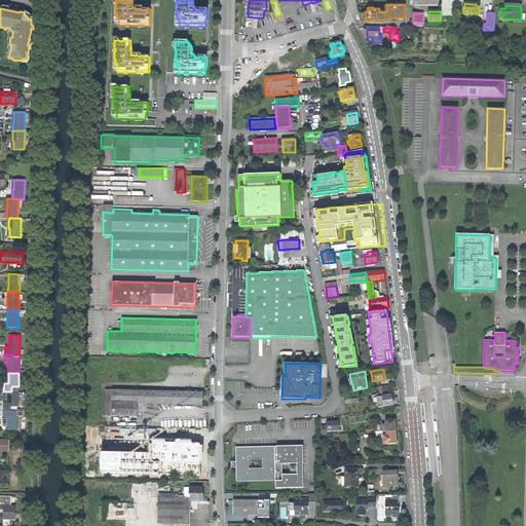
[(105,416),(138,416),(138,403),(201,405),(201,399),(201,391),(106,389),(105,416)]
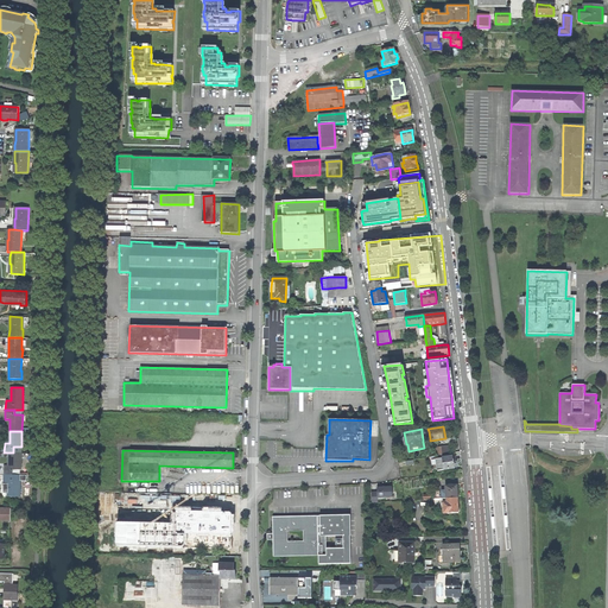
[(4,464),(2,474),(12,474),(13,469),(20,469),(21,453),(13,453),(10,453),(8,460),(8,466),(4,464)]
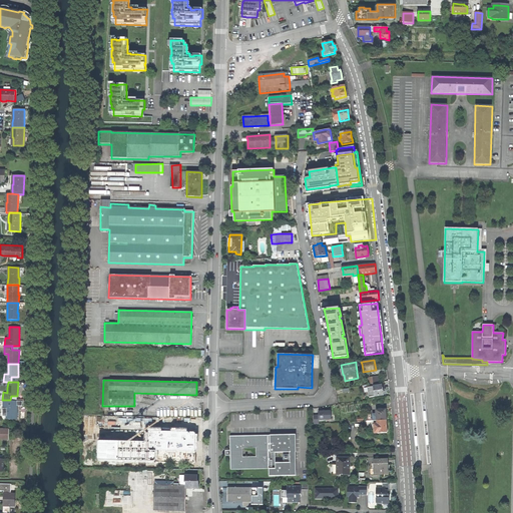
[(381,385),(367,387),(369,397),(383,395),(382,390),(381,385)]
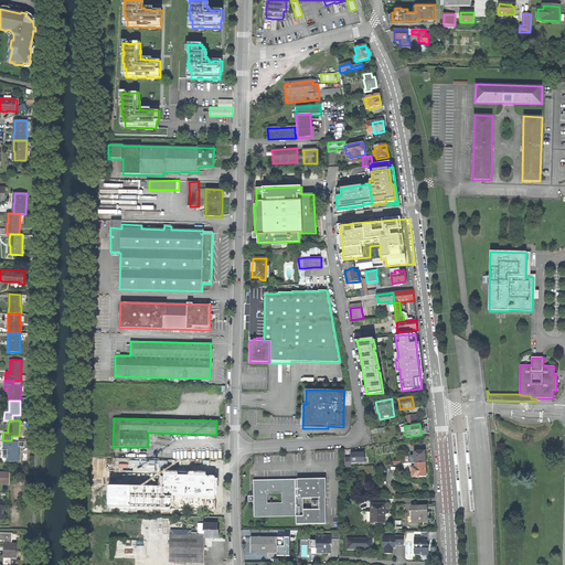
[(7,455),(7,461),(18,461),(19,441),(11,440),(2,440),(2,449),(8,449),(7,455)]
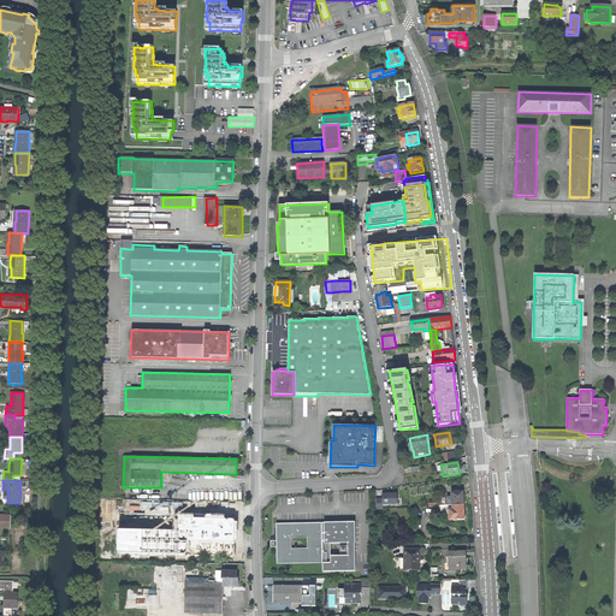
[(451,497),(452,505),(463,504),(463,498),(463,492),(451,493),(451,497)]
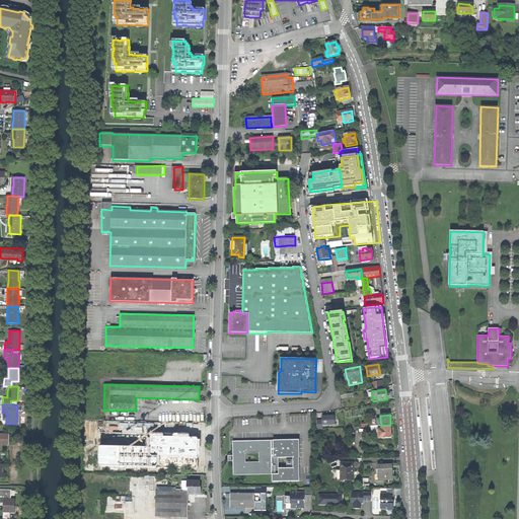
[(335,417),(321,417),(322,421),(322,425),(335,425),(335,417)]
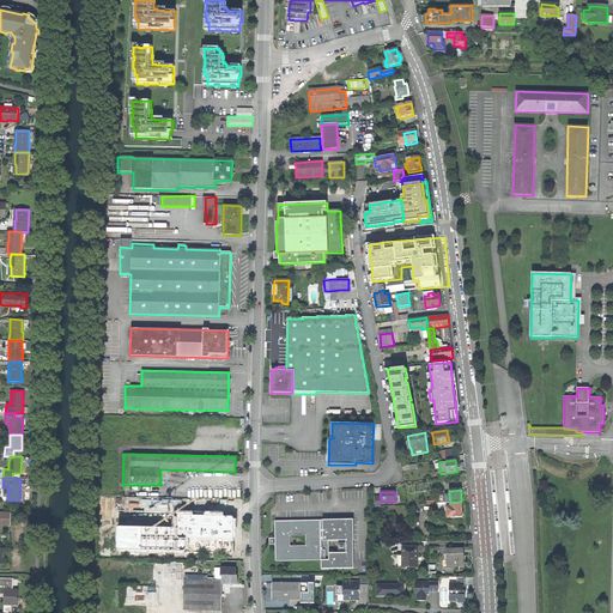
[(447,511),(447,519),(462,517),(462,516),(463,516),(463,511),(462,511),(462,510),(461,502),(450,503),(450,507),(447,507),(447,511)]
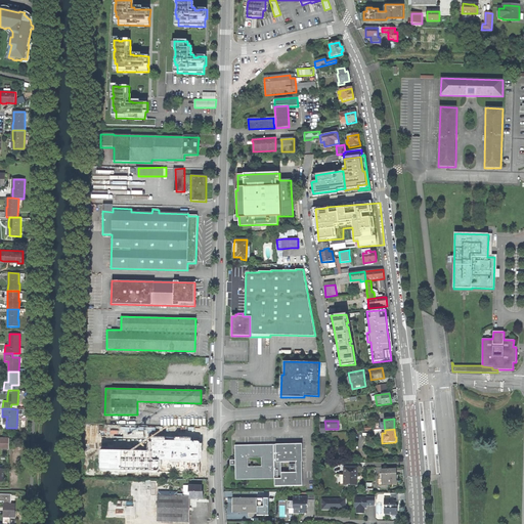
[(136,451),(162,451),(163,433),(136,432),(111,431),(110,470),(135,471),(136,451)]
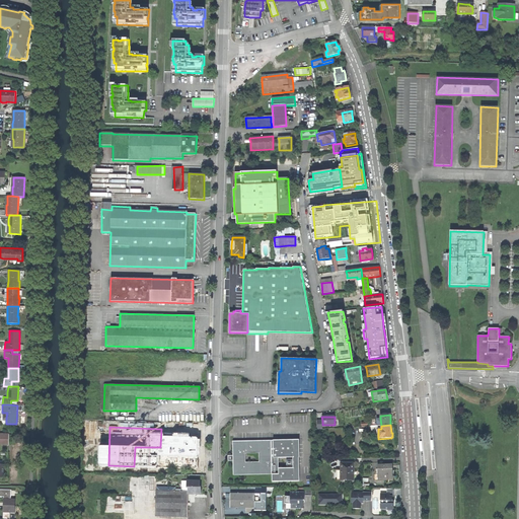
[(0,444),(9,444),(9,435),(5,435),(0,434),(0,444)]
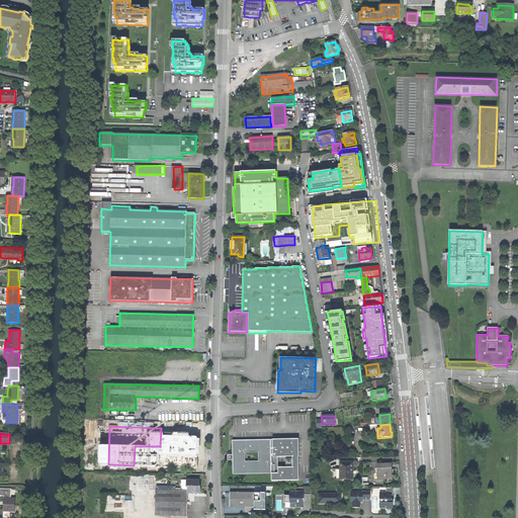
[(183,451),(195,451),(195,442),(195,435),(182,435),(183,451)]
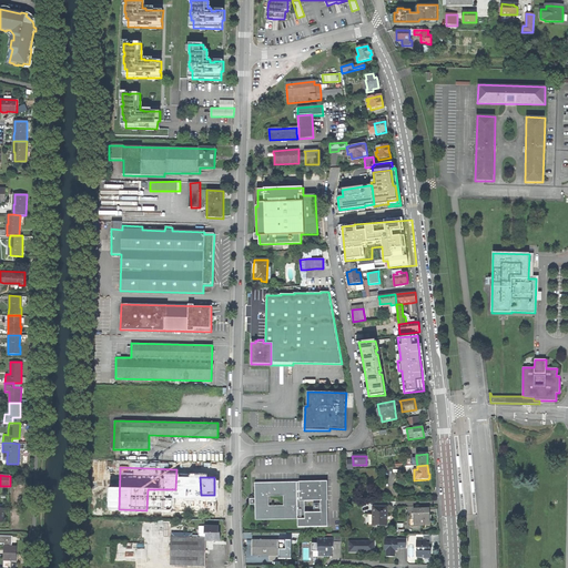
[(251,504),(255,503),(255,519),(298,518),(298,527),(328,527),(327,513),(321,513),(308,513),(308,511),(305,511),(305,501),(321,501),(326,500),(327,500),(327,482),(298,482),(298,485),(295,485),(295,483),(255,484),(255,500),(251,499),(251,501),(251,504)]
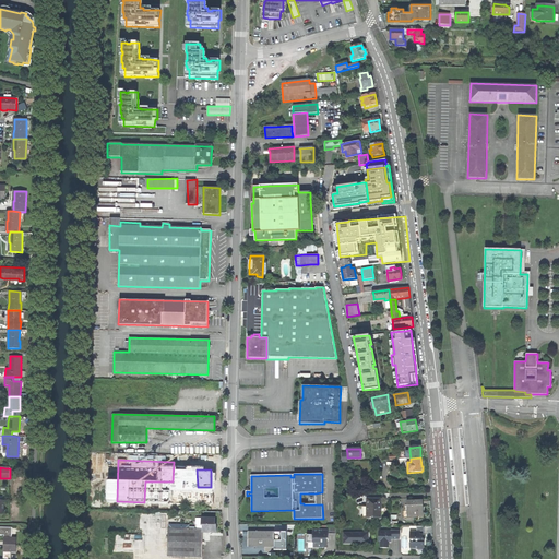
[(361,516),(380,516),(381,504),(381,499),(367,499),(367,506),(361,506),(361,516)]
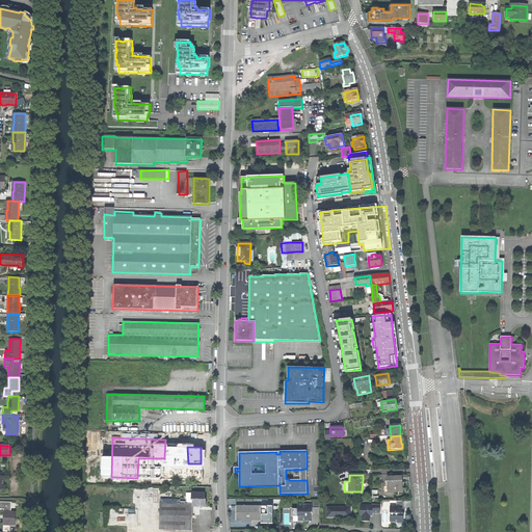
[(384,491),(402,491),(402,485),(402,476),(388,477),(388,486),(384,486),(384,491)]
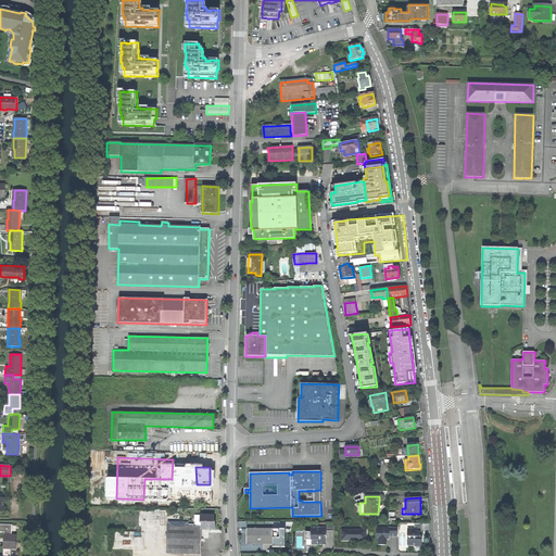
[(202,526),(202,529),(215,530),(215,522),(214,522),(214,516),(196,515),(196,526),(202,526)]
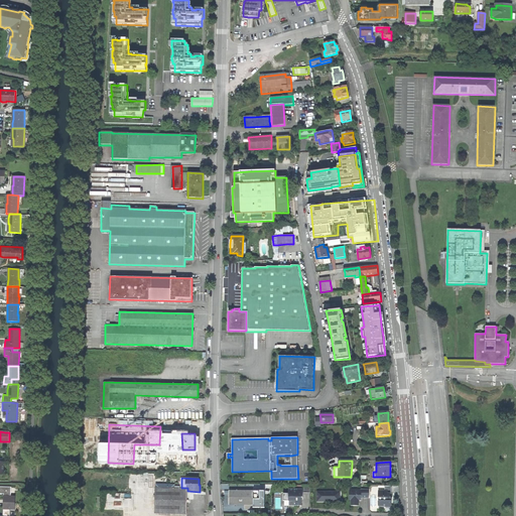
[(0,493),(4,494),(3,502),(16,503),(16,496),(11,496),(11,487),(0,486),(0,493)]
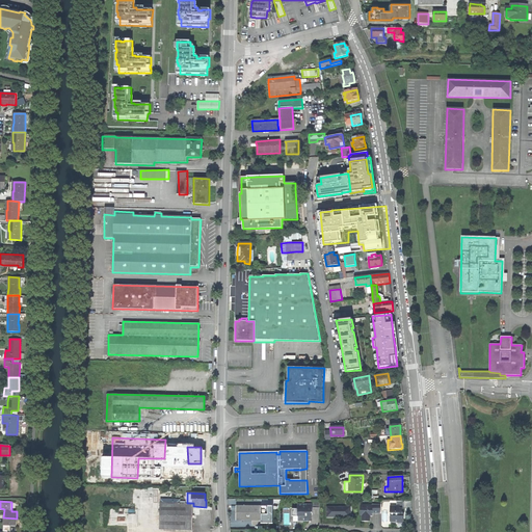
[(396,506),(390,506),(390,520),(397,520),(397,523),(403,523),(403,516),(401,516),(401,514),(401,513),(402,513),(402,509),(403,509),(403,501),(396,501),(396,506)]
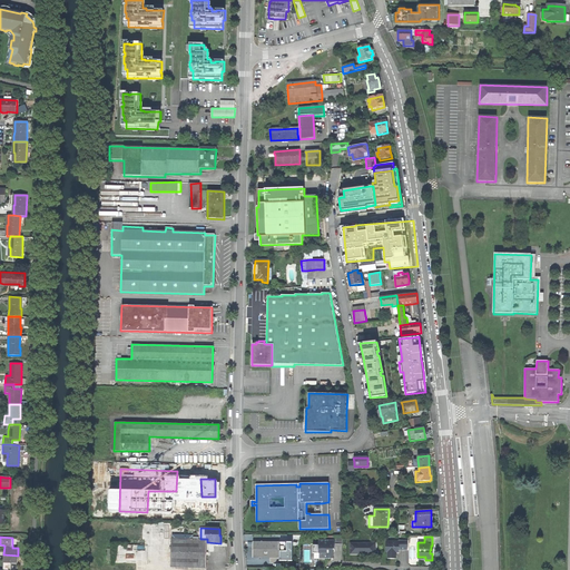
[(207,552),(207,542),(207,539),(200,539),(193,539),(172,539),(170,567),(206,568),(206,556),(207,552)]
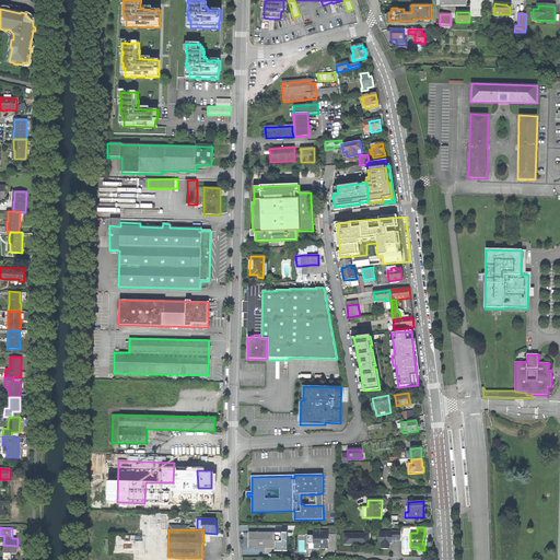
[(328,531),(313,531),(313,535),(307,535),(307,544),(313,544),(313,549),(327,549),(327,543),(327,541),(326,541),(326,539),(328,539),(328,535),(328,531)]
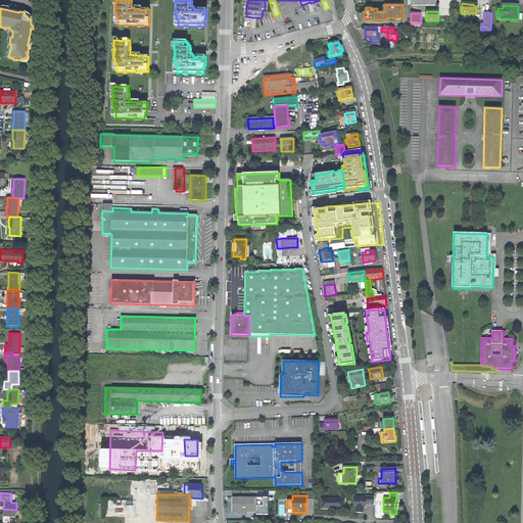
[(366,496),(354,496),(354,507),(355,507),(355,513),(364,513),(364,506),(366,506),(366,504),(374,504),(374,495),(366,495),(366,496)]
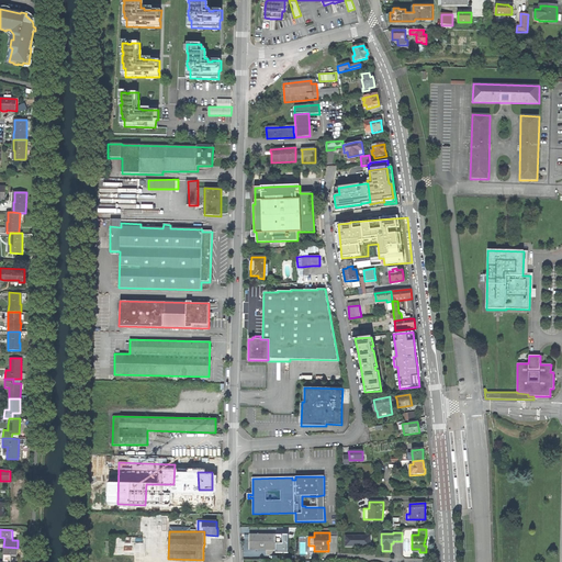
[(249,549),(282,550),(282,535),(249,535),(249,541),(249,549)]
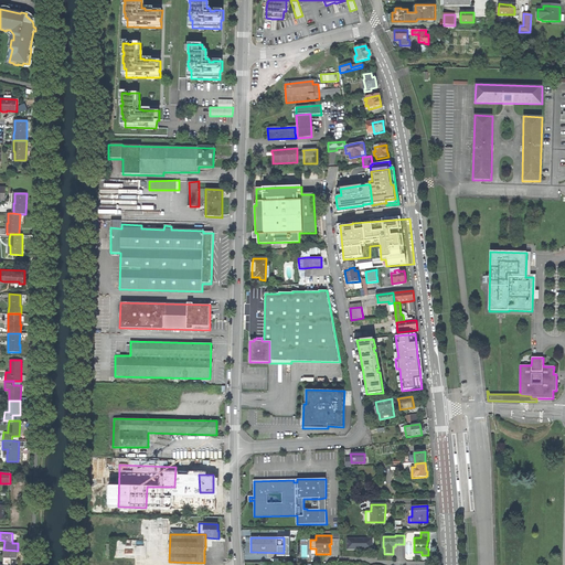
[(372,539),(347,539),(347,550),(372,550),(372,539)]
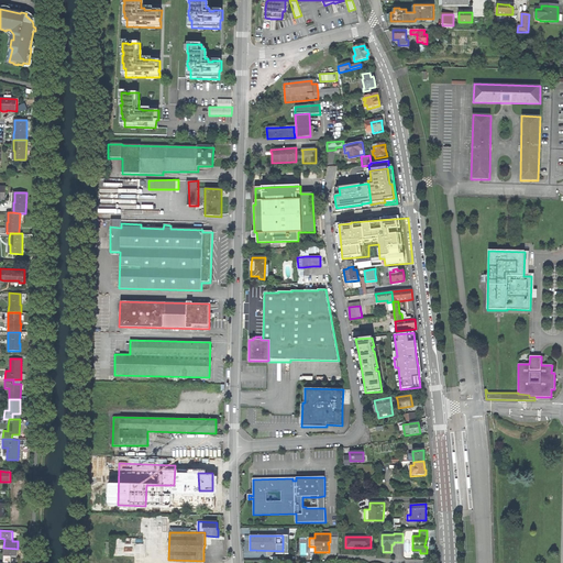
[(0,562),(11,562),(11,556),(17,556),(18,549),(3,548),(3,555),(3,562),(0,562)]
